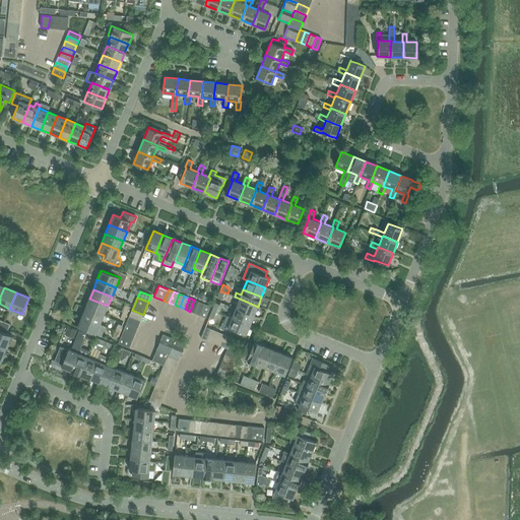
[(89,299),(85,308),(105,316),(108,306),(89,299)]
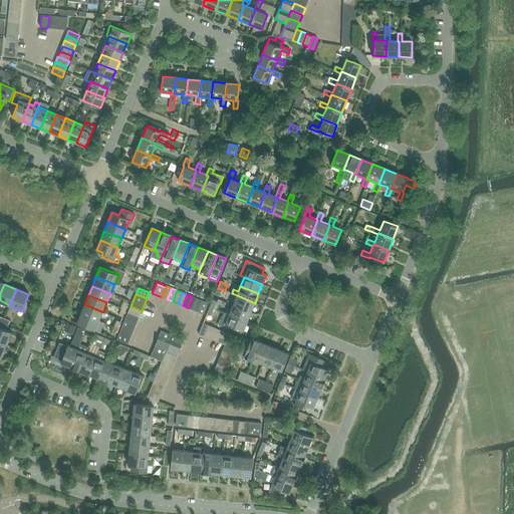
[(237,295),(233,305),(251,312),(255,303),(237,295)]
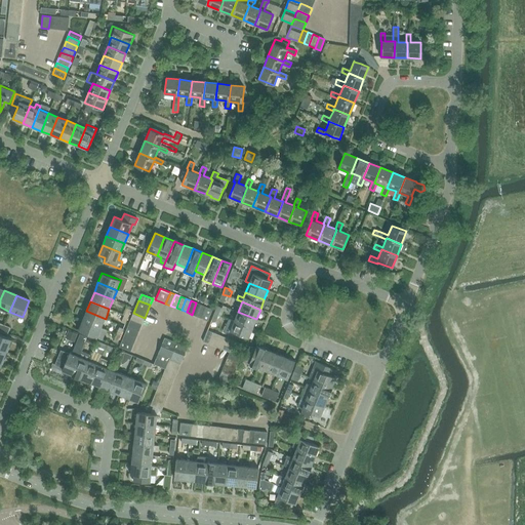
[(192,315),(197,317),(202,306),(196,303),(192,315)]
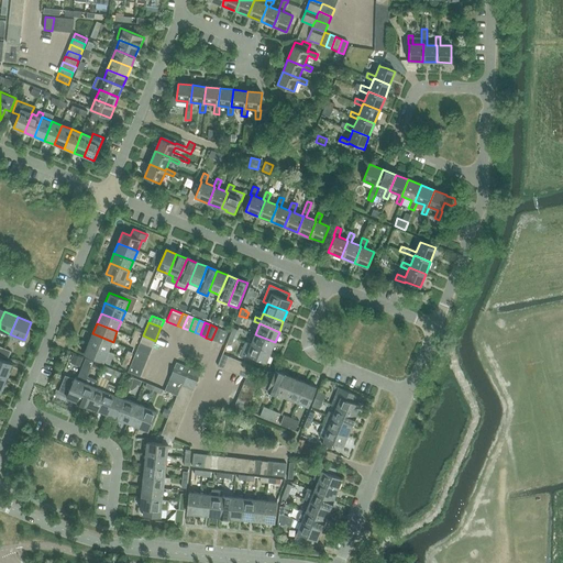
[(211,340),(217,342),(222,330),(217,328),(211,340)]
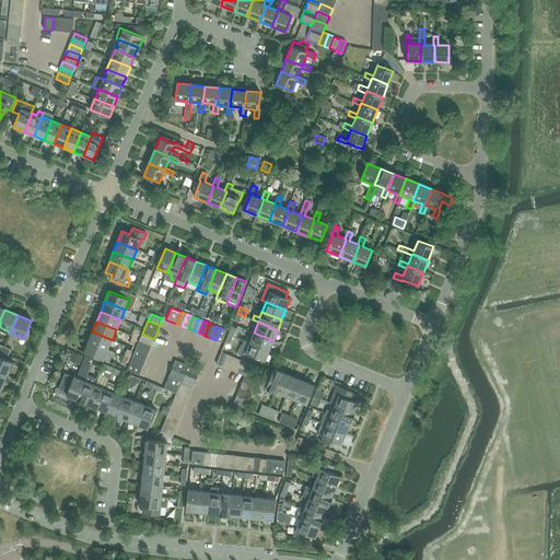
[(232,326),(229,334),(233,336),(233,335),(236,336),(238,329),(232,326)]
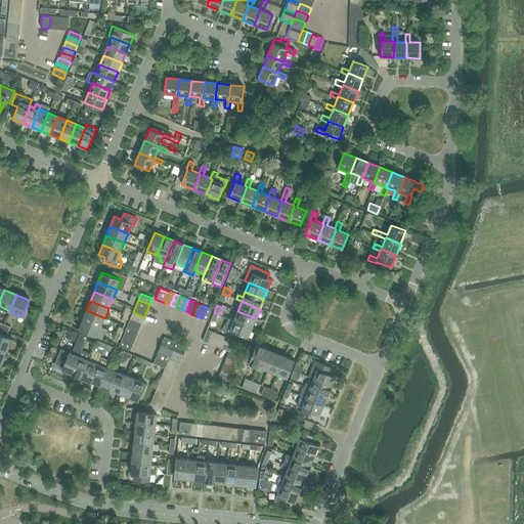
[(207,307),(202,318),(208,320),(212,309),(207,307)]
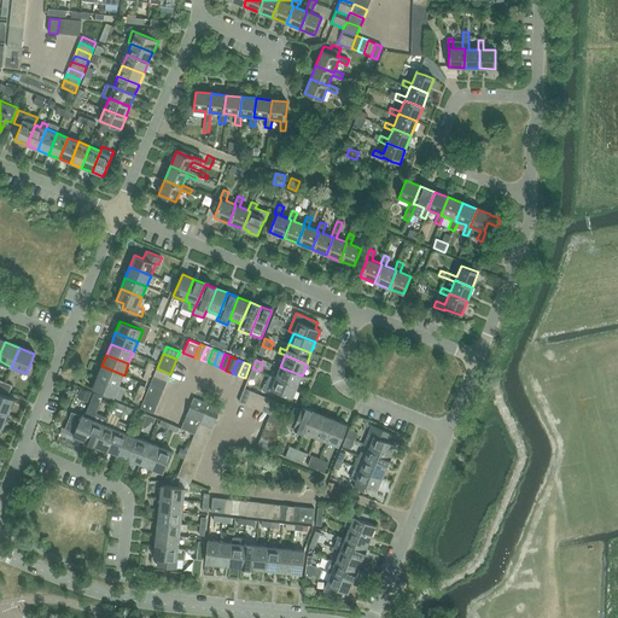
[(101,366),(97,377),(120,386),(124,375),(101,366)]
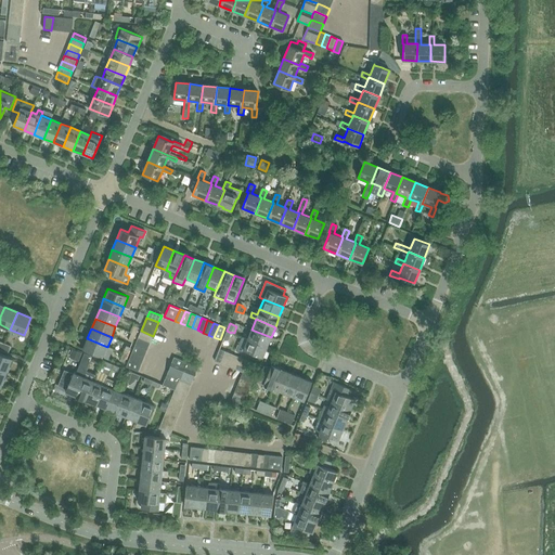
[(252,330),(247,339),(267,347),(271,337),(252,330)]
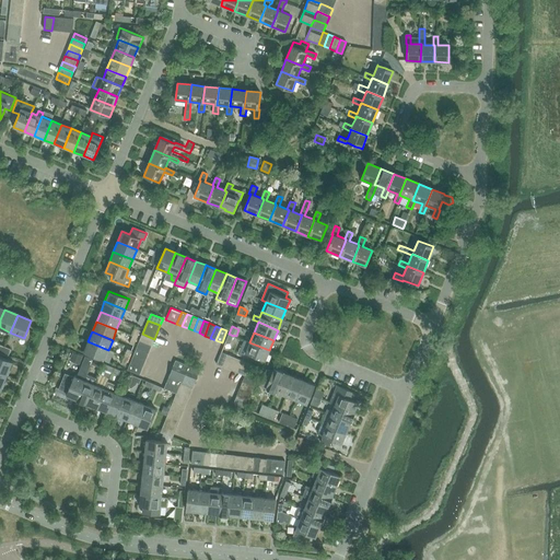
[(142,334),(139,341),(151,346),(154,339),(142,334)]
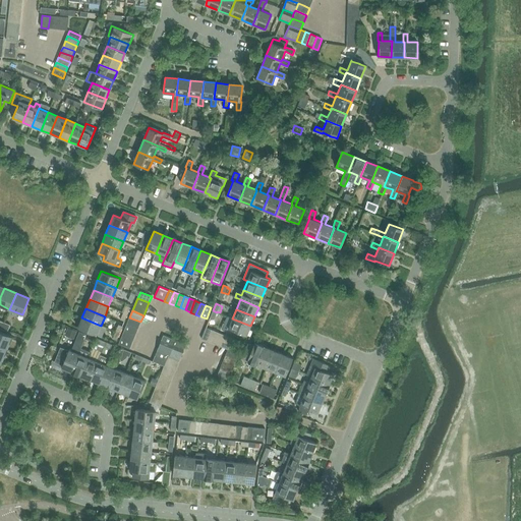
[(250,326),(232,319),(227,315),(224,324),(223,323),(220,330),(224,332),(224,331),(232,334),(234,331),(246,336),(250,326)]
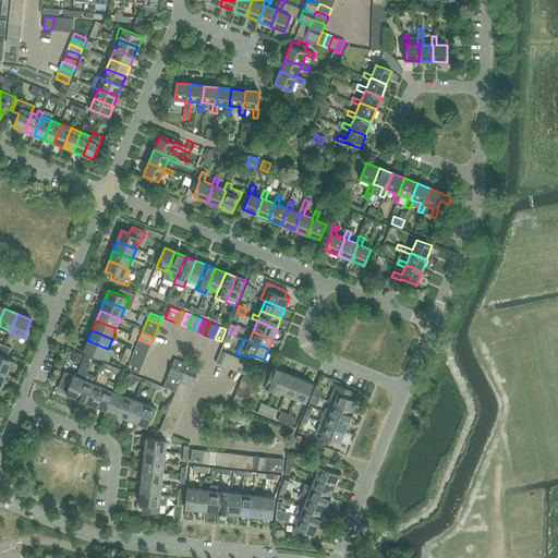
[(108,349),(87,340),(84,351),(104,359),(108,361),(112,351),(108,349)]
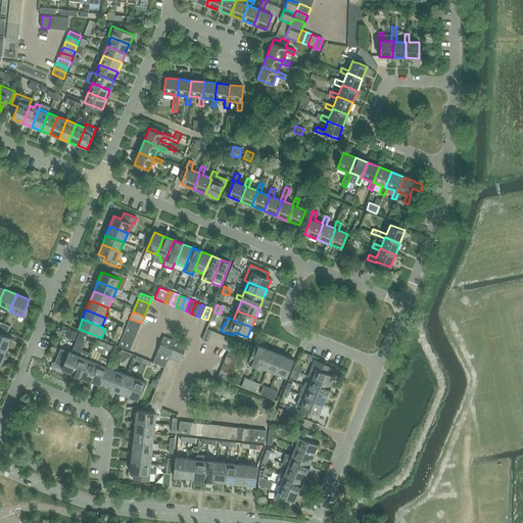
[(130,319),(128,326),(139,330),(141,323),(130,319)]
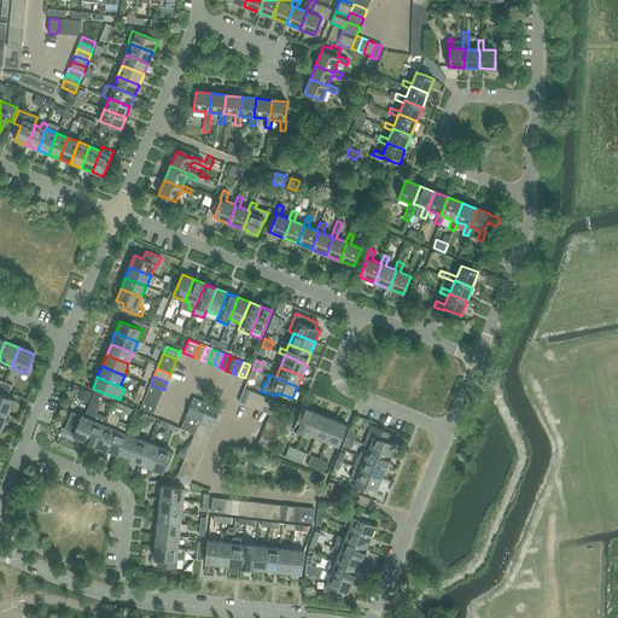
[(5,383),(1,391),(9,394),(12,385),(5,383)]
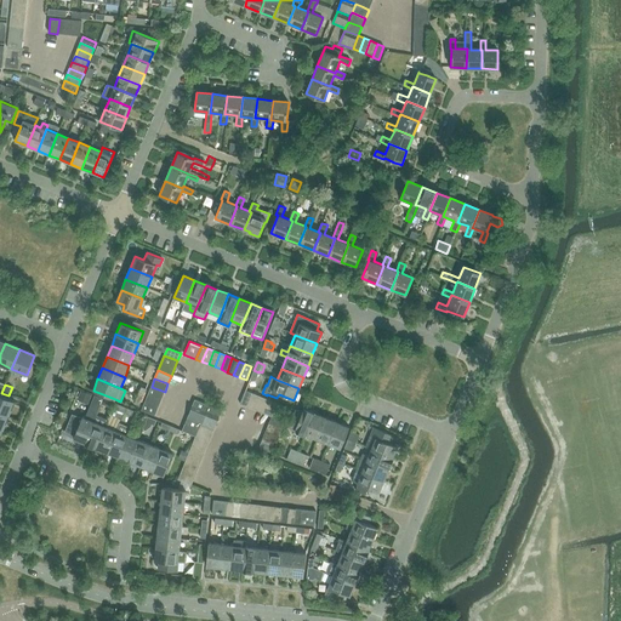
[(152,387),(148,394),(161,400),(165,392),(152,387)]
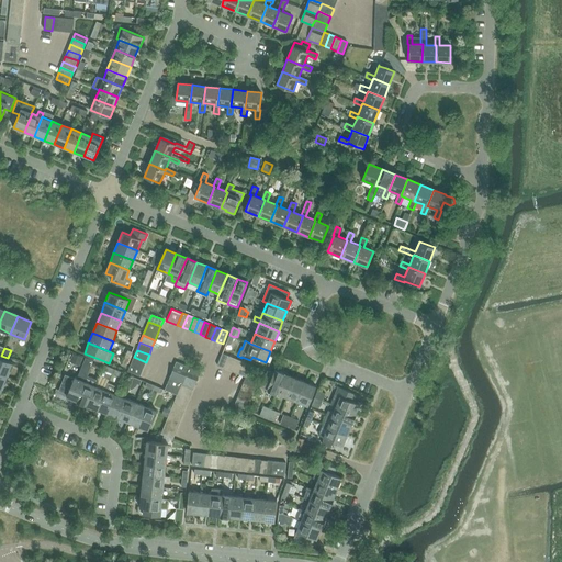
[(69,362),(79,366),(82,357),(74,353),(69,362)]
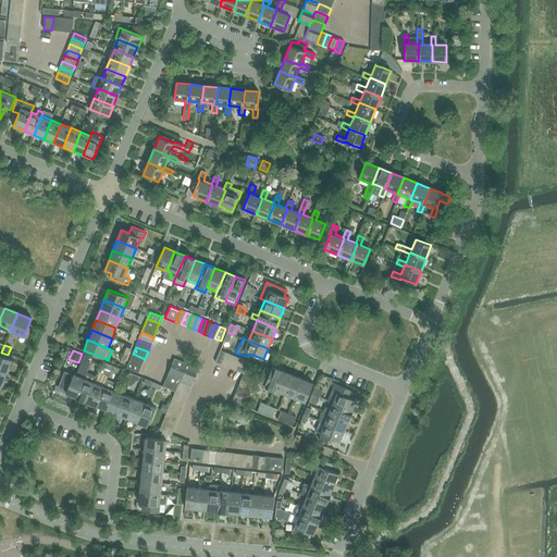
[(215,362),(222,366),(227,354),(220,350),(215,362)]
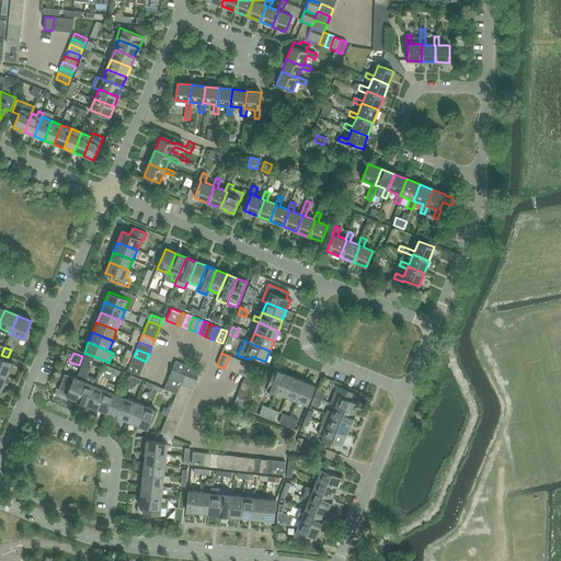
[(146,362),(134,356),(128,370),(140,376),(146,362)]
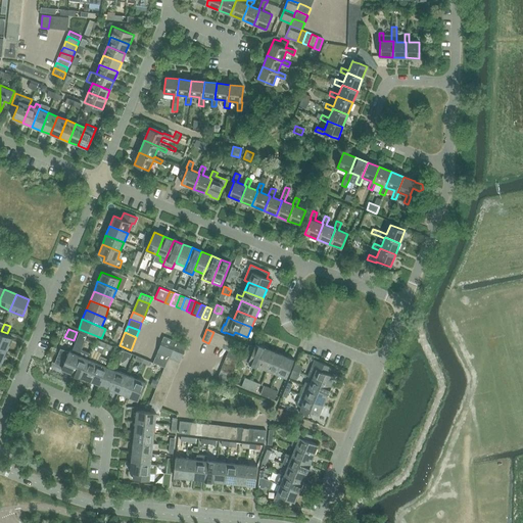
[(208,343),(215,345),(220,334),(214,332),(208,343)]
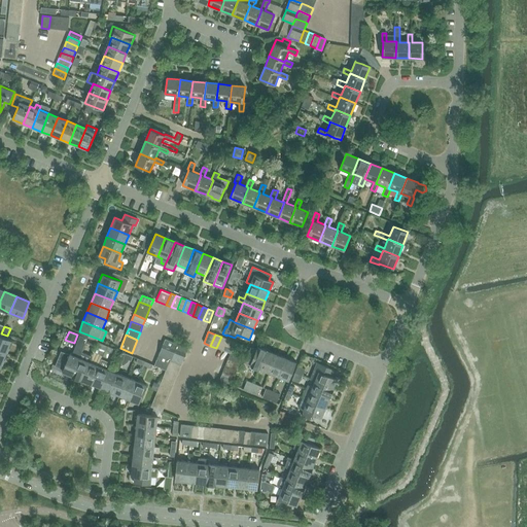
[(0,336),(0,350),(6,353),(11,341),(0,336)]
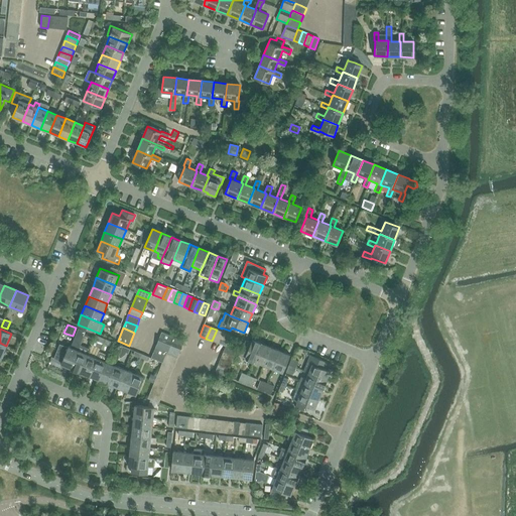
[(79,329),(75,338),(82,340),(84,336),(86,331),(79,329)]
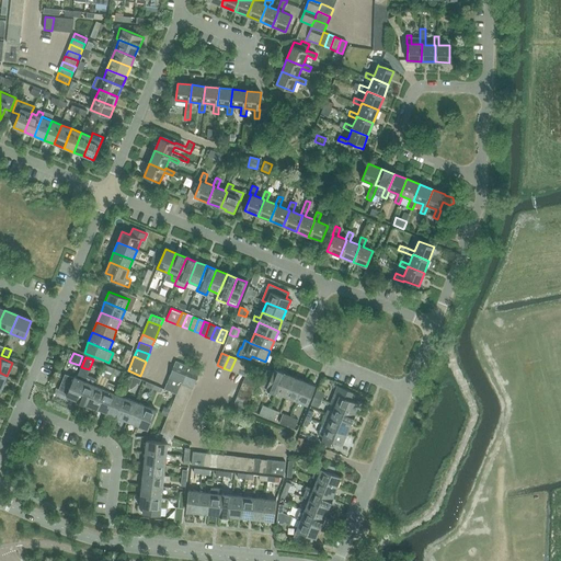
[(230,370),(238,374),(242,362),(236,358),(230,370)]
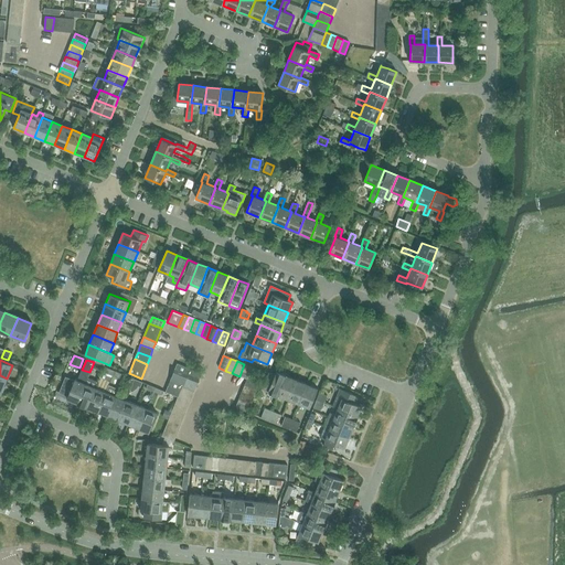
[(177,363),(168,386),(180,391),(182,385),(187,374),(189,369),(177,363)]
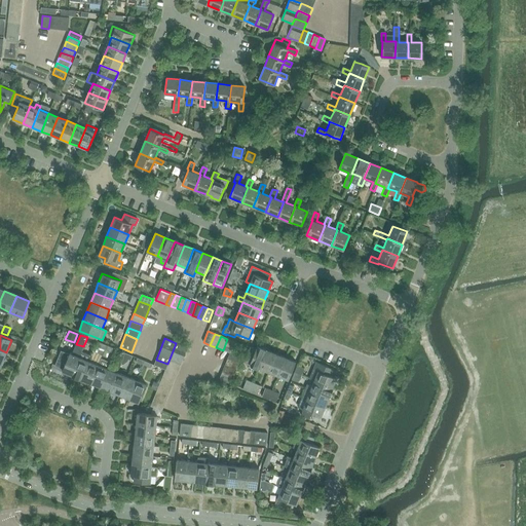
[(230,353),(227,359),(239,364),(241,358),(231,353),(235,342),(227,339),(223,350),(230,353)]
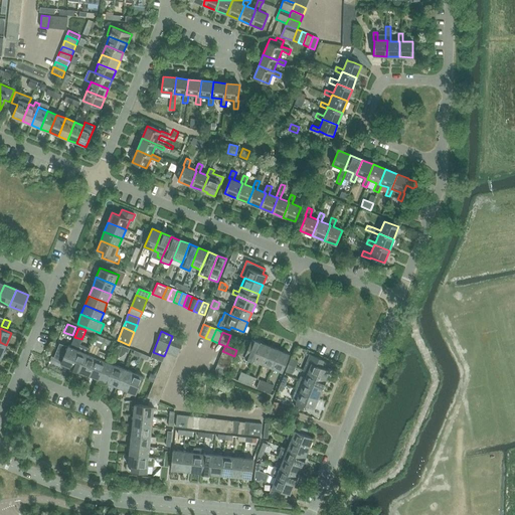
[(96,340),(98,340),(96,345),(92,344),(87,353),(79,371),(89,375),(97,357),(96,357),(100,347),(102,342),(103,342),(104,338),(98,335),(96,340)]
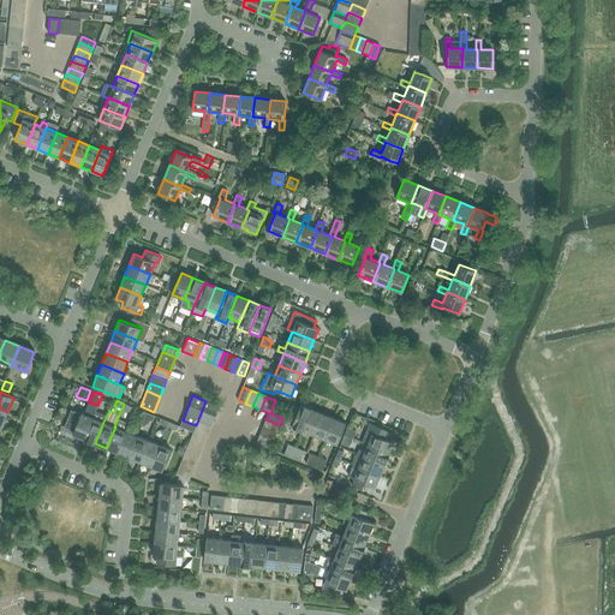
[(220,407),(206,401),(203,407),(218,412),(220,407)]
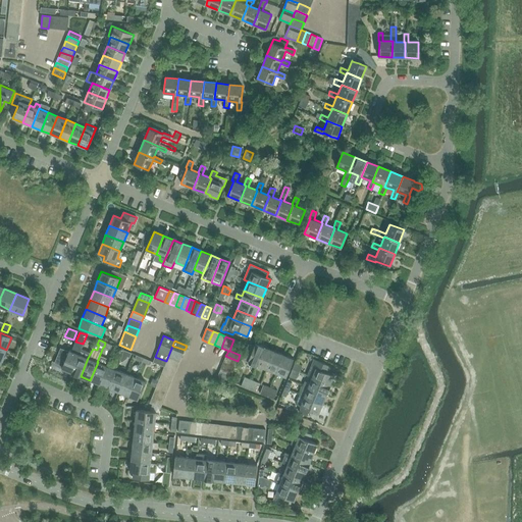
[(248,362),(257,366),(264,347),(255,344),(254,346),(249,344),(242,359),(248,361),(248,362)]
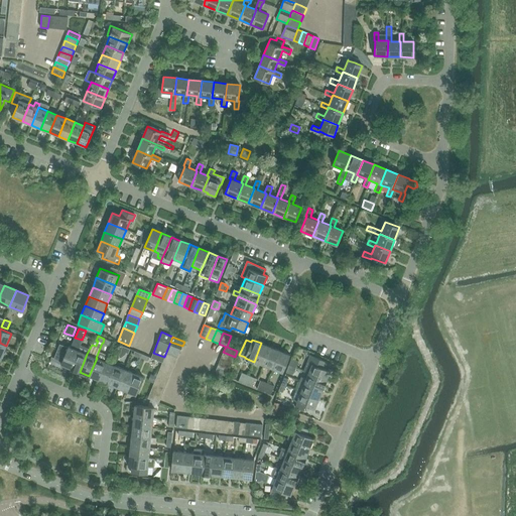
[(170,342),(166,352),(177,357),(182,346),(170,342)]
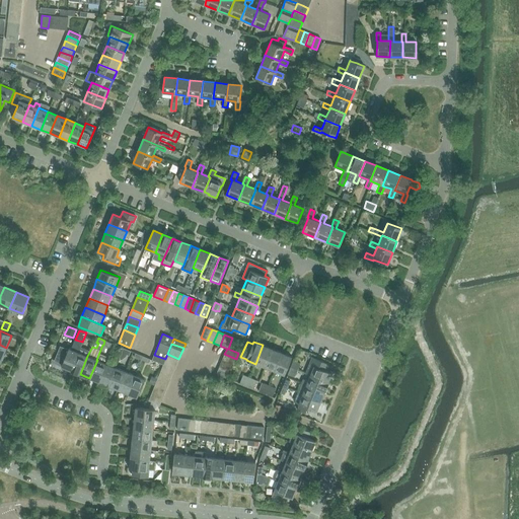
[(255,364),(265,367),(273,349),(263,345),(255,364)]
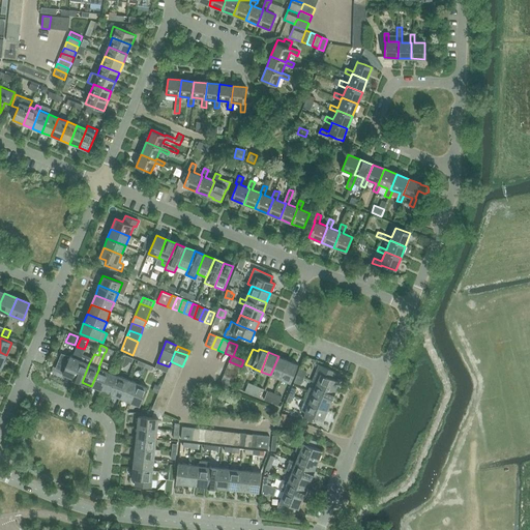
[(72,379),(80,360),(69,356),(69,357),(61,354),(56,367),(63,372),(62,375),(72,379)]
